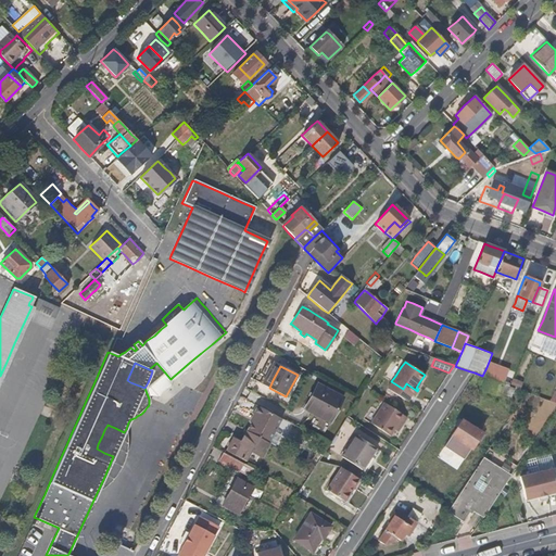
[(498,391),(502,383),(487,378),(482,388),(498,393),(498,391)]
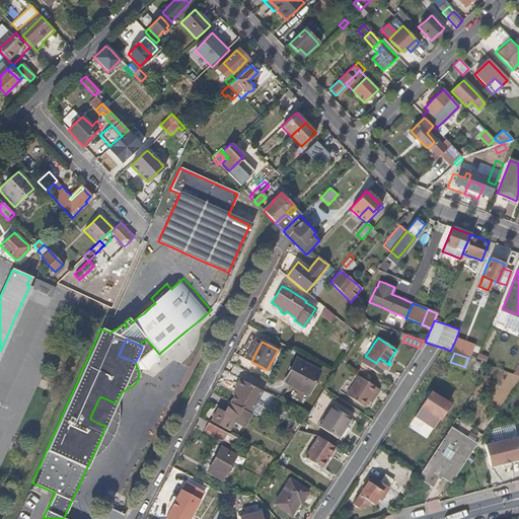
[(376,363),(365,356),(361,362),(365,365),(372,370),(376,363)]
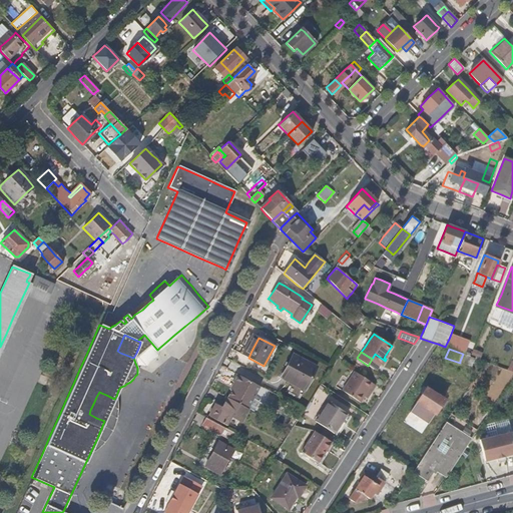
[(385,361),(375,354),(372,359),(380,365),(382,366),(385,361)]
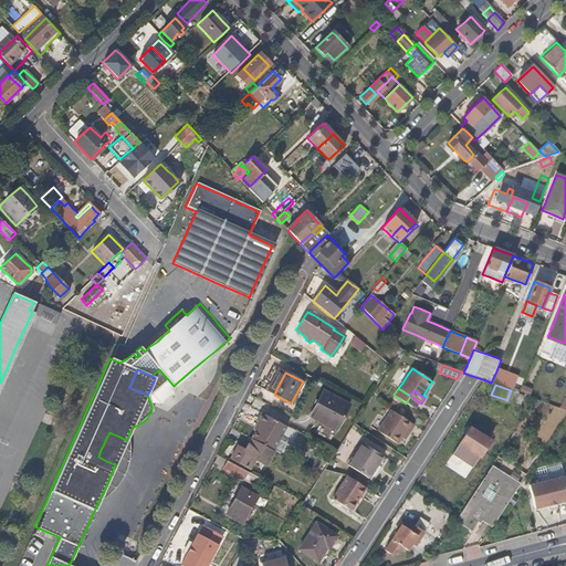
[(519,402),(522,394),(517,392),(512,390),(511,390),(507,398),(516,401),(519,402)]
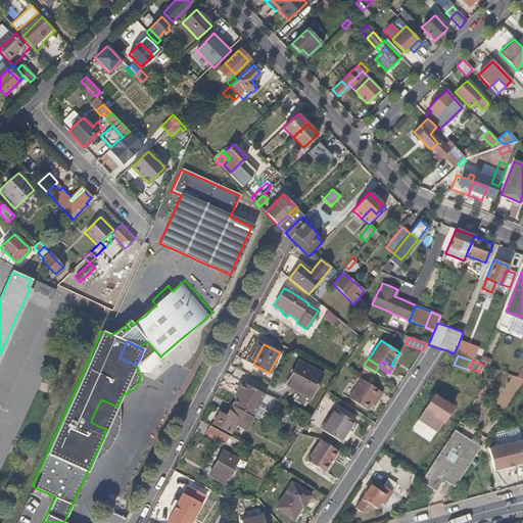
[(316,386),(322,374),(299,363),(287,386),(310,397),(316,386)]
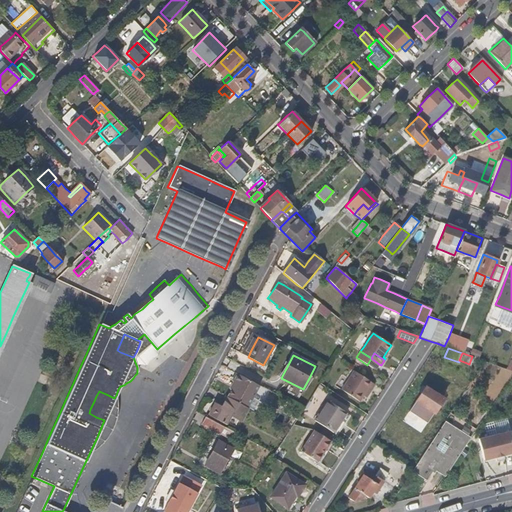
[(374,370),(379,364),(371,358),(367,365),(370,367),(374,370)]
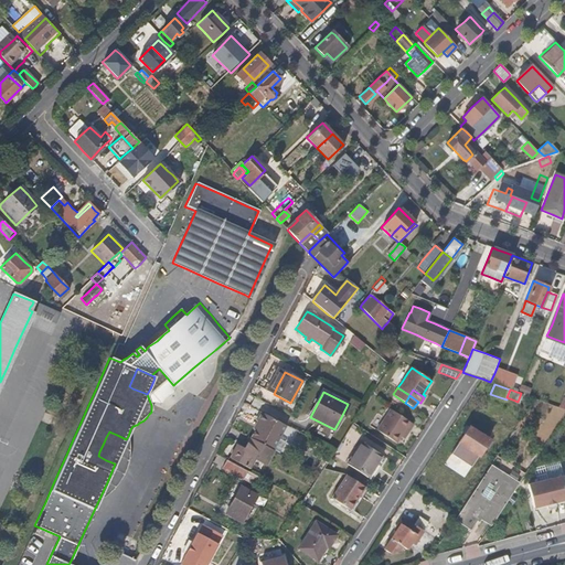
[(405,428),(409,422),(397,414),(390,408),(375,430),(384,436),(395,443),(401,435),(405,428)]
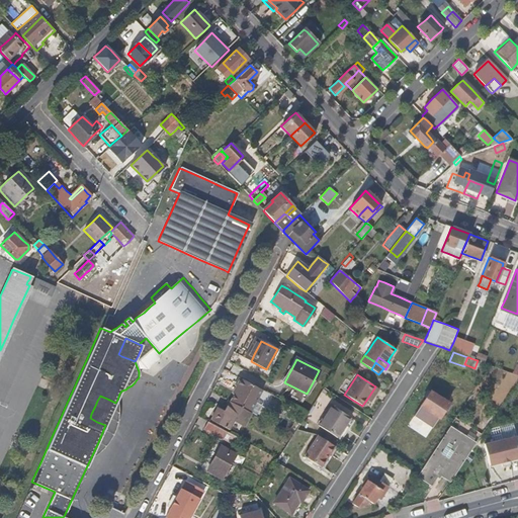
[(259,398),(263,391),(257,387),(251,384),(239,378),(238,377),(234,384),(237,386),(233,394),(229,401),(231,402),(244,409),(251,413),(251,412),(254,413),(257,415),(262,406),(257,402),(259,398)]
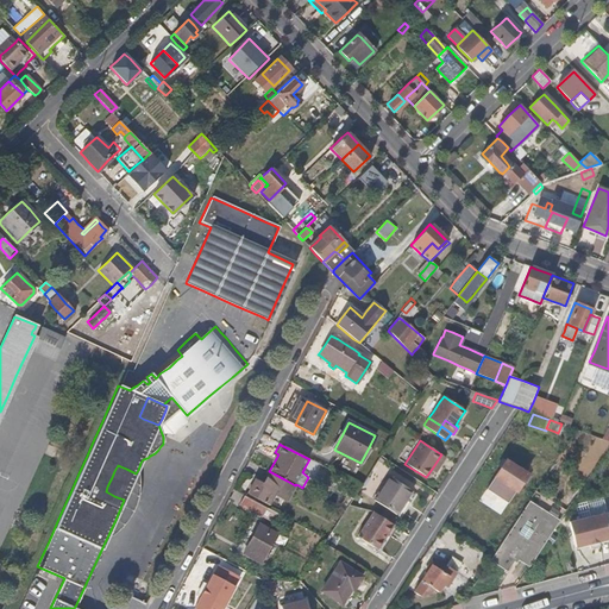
[(515,491),(526,473),(506,459),(494,477),(506,484),(515,491)]
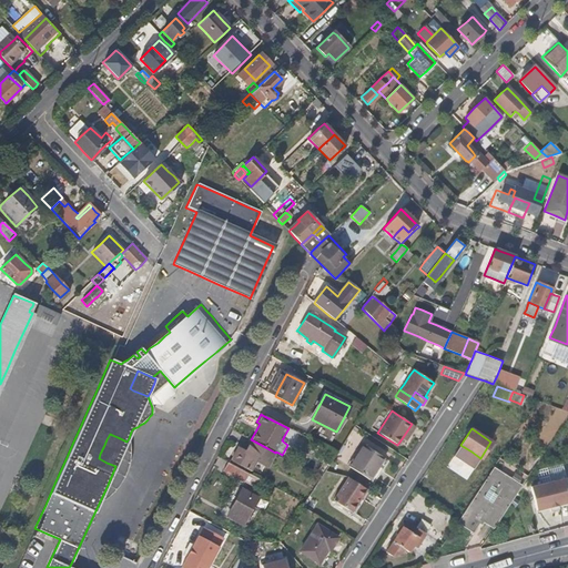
[(122,452),(127,442),(118,437),(112,435),(110,434),(107,439),(104,445),(100,454),(99,458),(107,463),(115,466),(118,463),(122,452)]
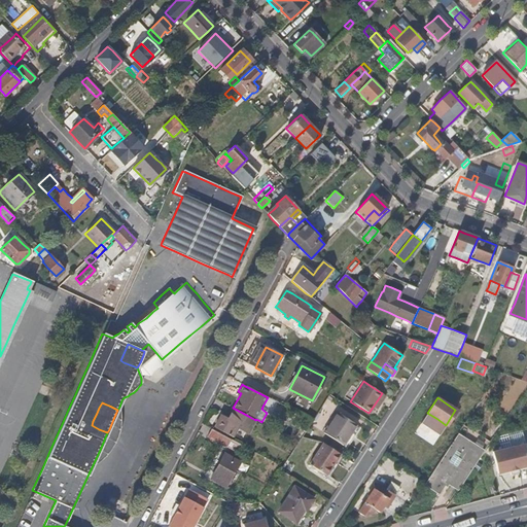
[(255,420),(248,416),(235,409),(233,408),(226,418),(222,416),(219,421),(218,420),(214,426),(217,428),(225,432),(233,436),(238,427),(242,429),(248,432),(251,426),(255,420)]
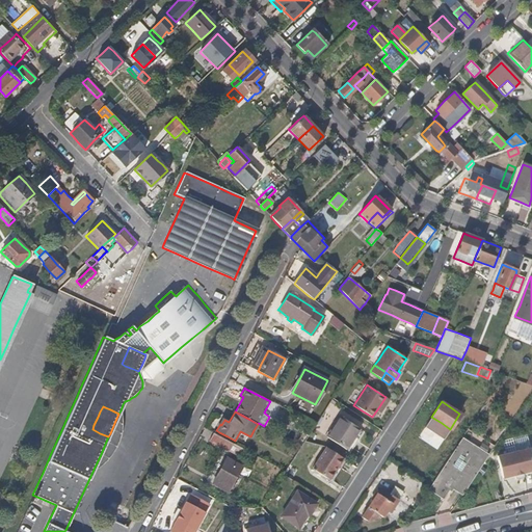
[(442,423),(431,417),(428,422),(437,428),(442,423)]
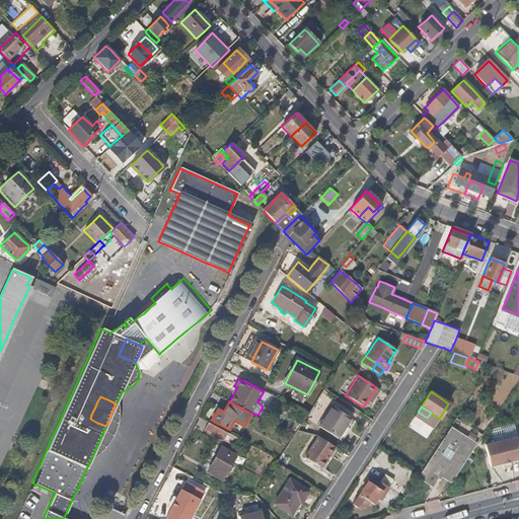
[(342,429),(348,420),(342,415),(330,408),(324,417),(317,426),(321,429),(332,436),(336,438),(339,434),(342,429)]
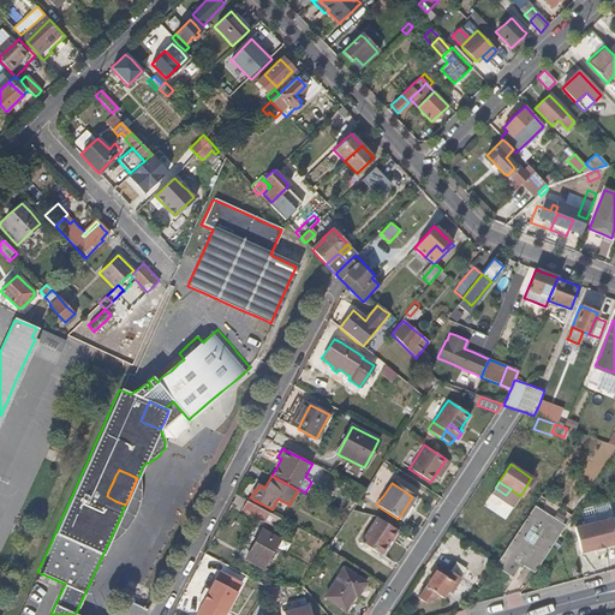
[(352,509),(356,503),(359,499),(354,495),(348,505),(342,514),(347,517),(352,509)]
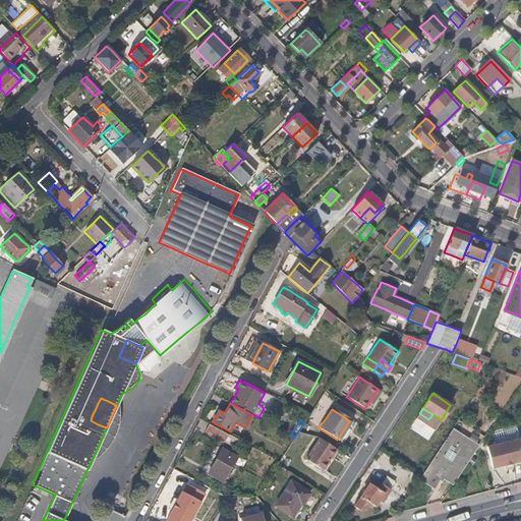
[(345,438),(350,430),(354,424),(349,421),(343,430),(340,436),(337,440),(341,443),(345,438)]
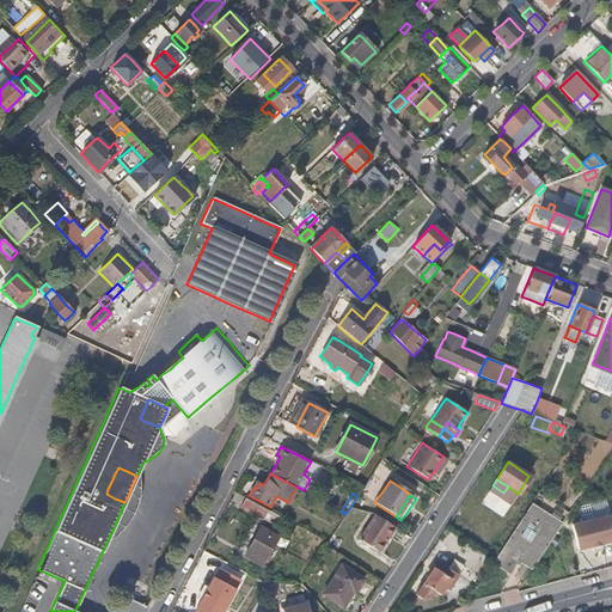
[(256,513),(261,506),(250,500),(245,497),(242,506),(256,513)]
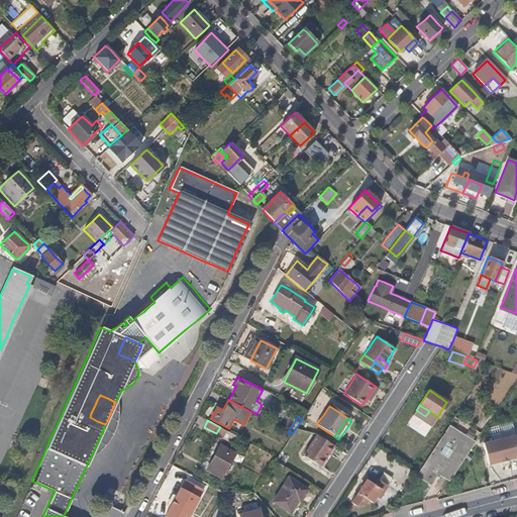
[(464,455),(471,446),(475,440),(457,429),(449,424),(446,429),(438,440),(432,449),(430,453),(428,456),(424,462),(421,468),(418,472),(415,477),(419,479),(426,484),(427,484),(429,481),(433,475),(439,478),(441,475),(448,480),(448,479),(457,466),(464,455)]
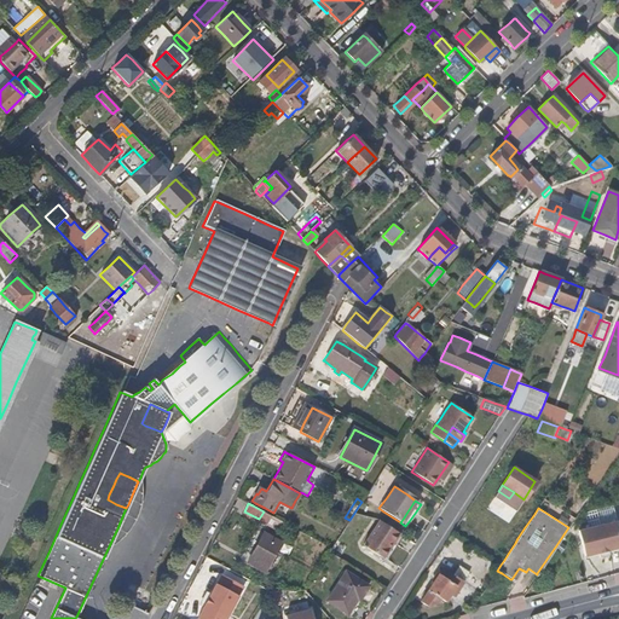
[(400,534),(382,522),(380,521),(372,531),(364,543),(377,551),(386,556),(392,547),(400,534)]
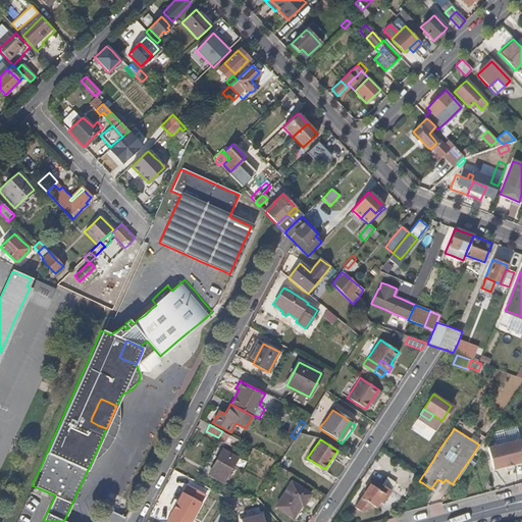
[(521,461),(521,456),(517,439),(502,444),(485,448),(487,456),(490,457),(499,460),(507,462),(511,464),(521,461)]
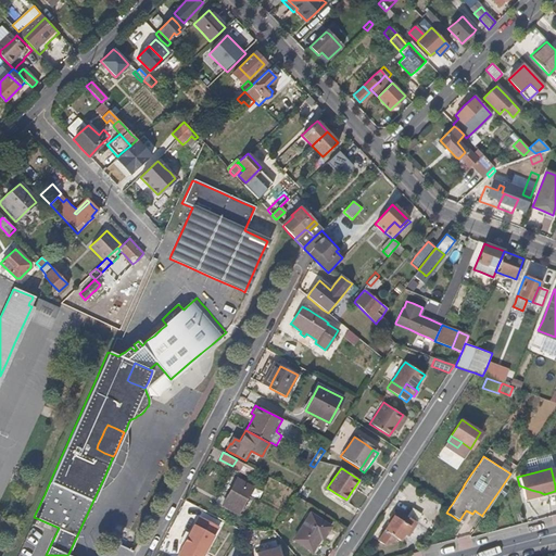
[(242,504),(252,487),(237,479),(223,504),(237,513),(242,504)]
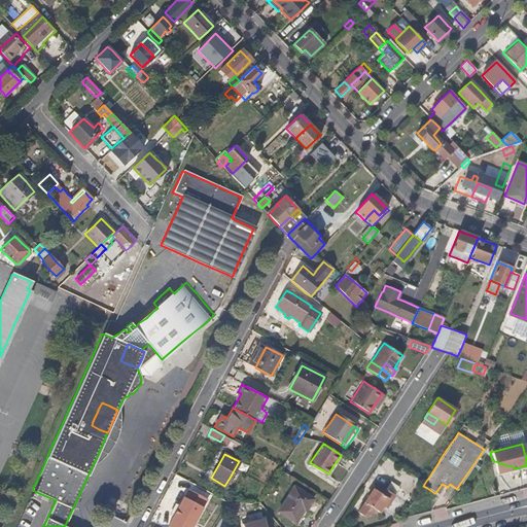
[(336,469),(344,457),(341,455),(334,465),(328,473),(331,476),(336,469)]
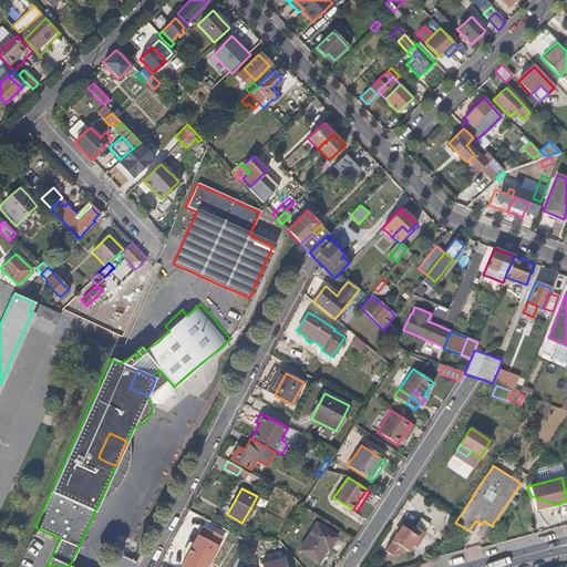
[(555,504),(550,502),(542,500),(533,496),(529,495),(534,511),(547,507),(547,511),(556,508),(555,504)]
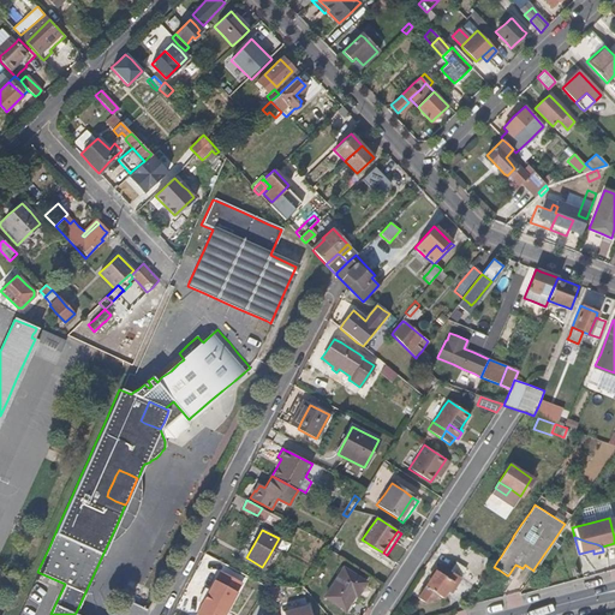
[(453,581),(453,580),(457,575),(445,567),(440,565),(429,581),(423,590),(418,597),(423,601),(431,601),(435,599),(439,596),(442,598),(445,595),(447,590),(453,581)]
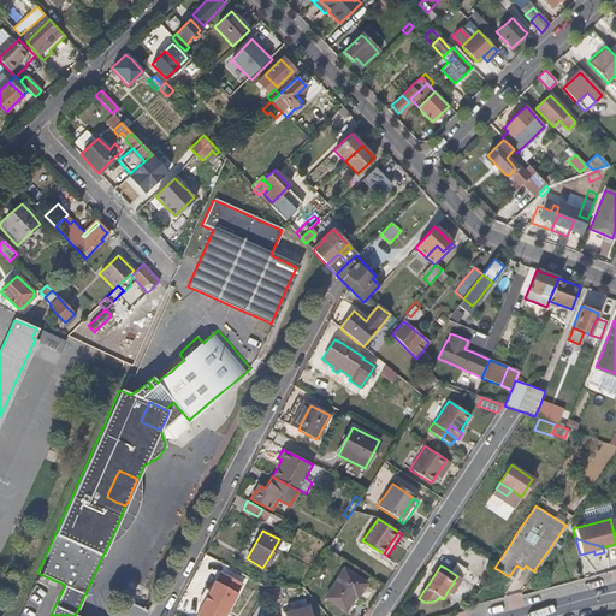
[(361,591),(366,584),(343,569),(330,588),(324,597),(332,603),(339,608),(344,610),(350,602),(354,597),(355,598),(361,591)]
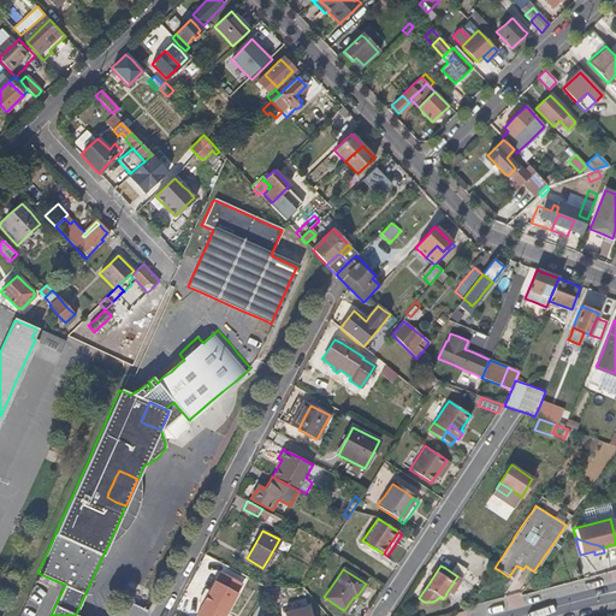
[(197,615),(224,615),(229,610),(237,594),(215,581),(203,603),(196,615),(197,615)]
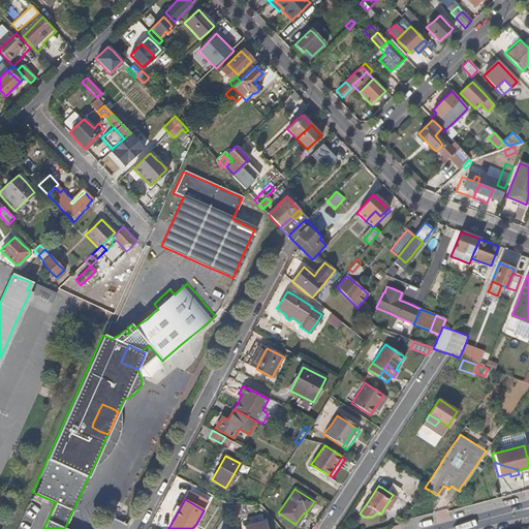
[(127,509),(110,501),(107,506),(111,508),(118,511),(125,515),(127,509)]
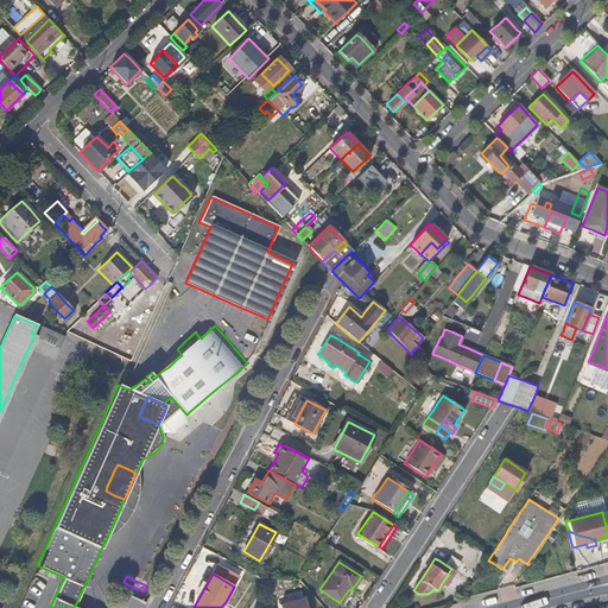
[(141,596),(121,587),(119,591),(139,601),(141,596)]
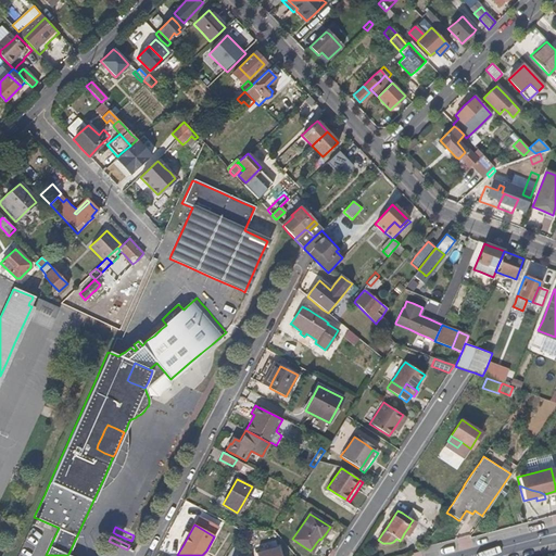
[(280,555),(278,546),(262,551),(256,552),(256,555),(280,555)]
